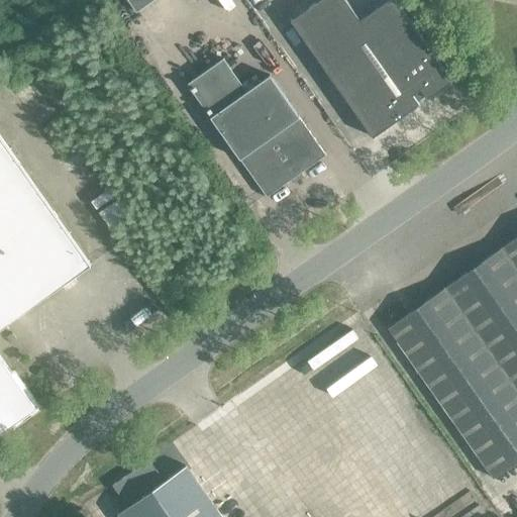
[(152,0),(127,0),(136,12),(152,0)]
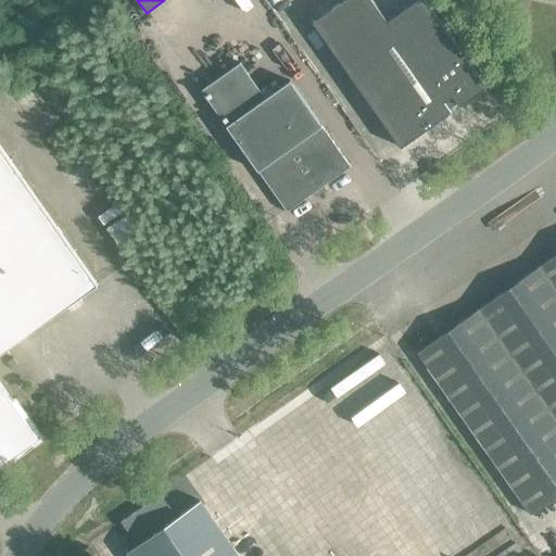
[(459,105),(485,87),(424,0),(418,0),(387,23),(370,0),(343,0),(313,22),(401,148),(451,112),(449,110),(457,103),(459,105)]
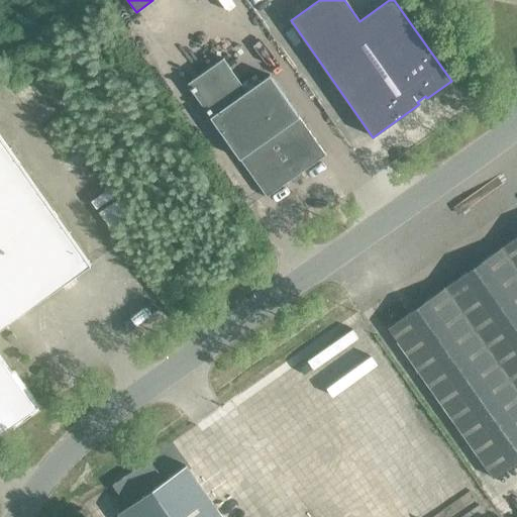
[(223,59),(187,84),(267,197),(325,154),(270,75),(246,92),(223,59)]
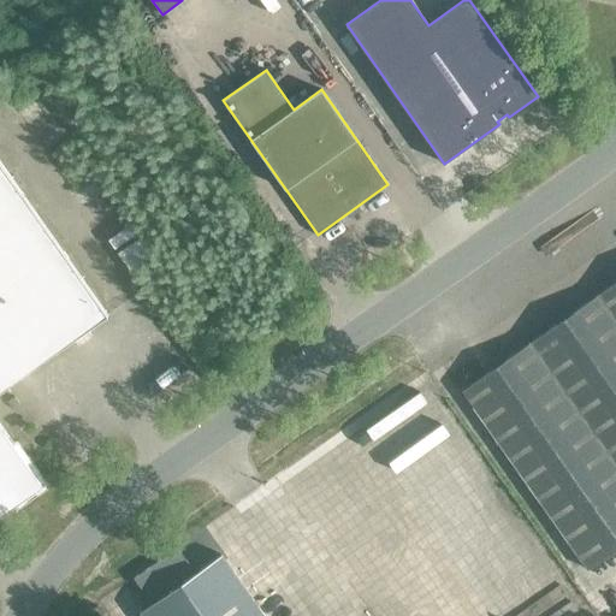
[(0,426),(0,391),(108,315),(0,161),(0,515),(15,507),(17,510),(49,487),(17,442),(13,444),(0,426)]
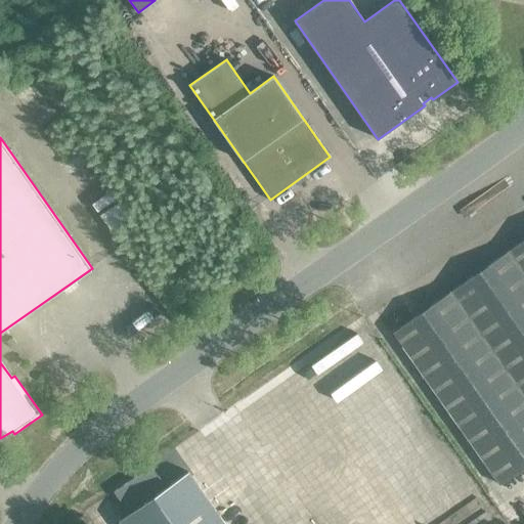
[(523,241),(510,251),(523,270),(523,241)]
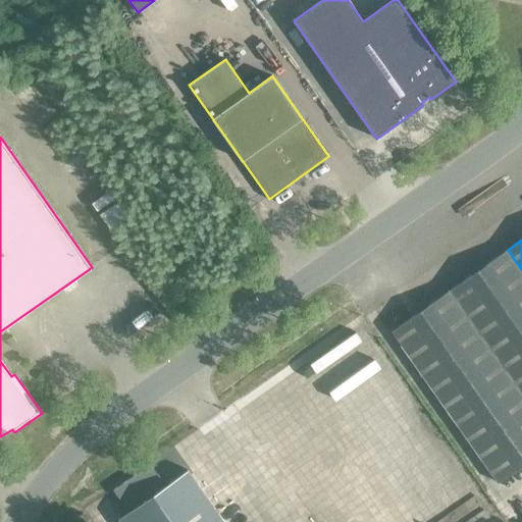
[(521,269),(508,250),(453,289),(521,386),(521,269)]
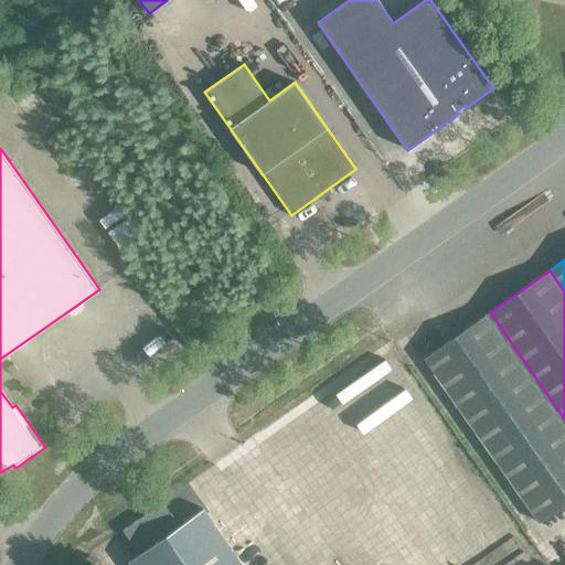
[(564,504),(564,418),(490,312),(424,359),(540,523),(564,504)]
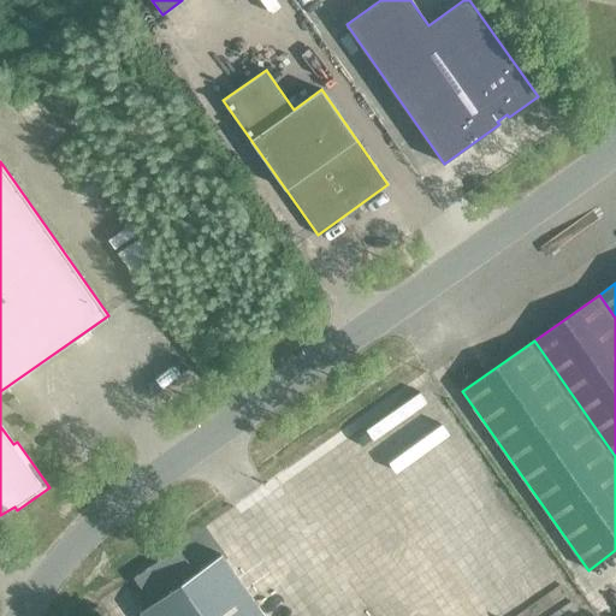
[(177,549),(134,579),(152,604),(141,611),(144,615),(264,615),(221,556),(191,576),(185,567),(188,564),(177,549)]
